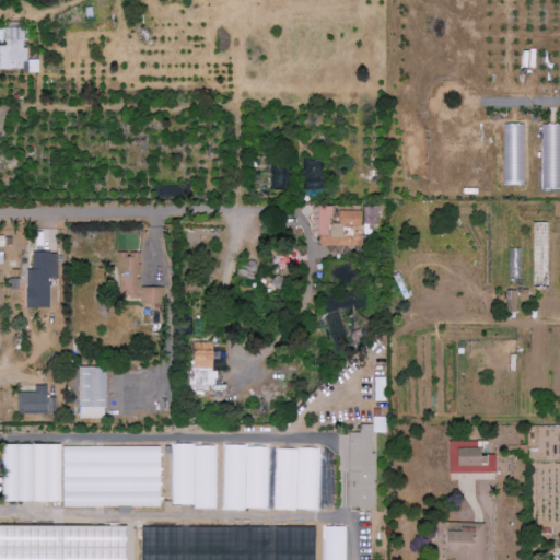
[(0,70),(24,69),(24,73),(38,73),(37,60),(26,60),(25,28),(0,28),(0,70)]
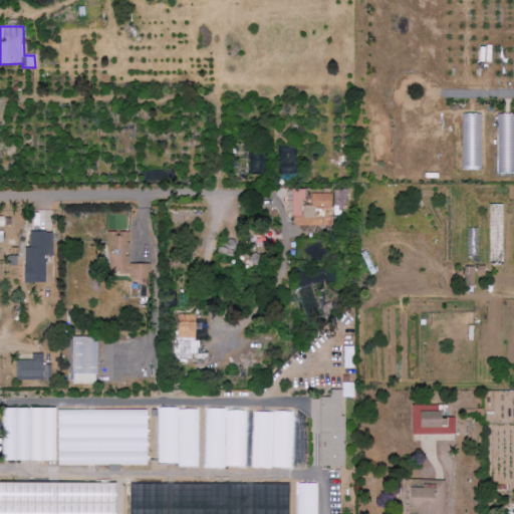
[(513,175),(513,114),(496,114),(497,175),(513,175)]
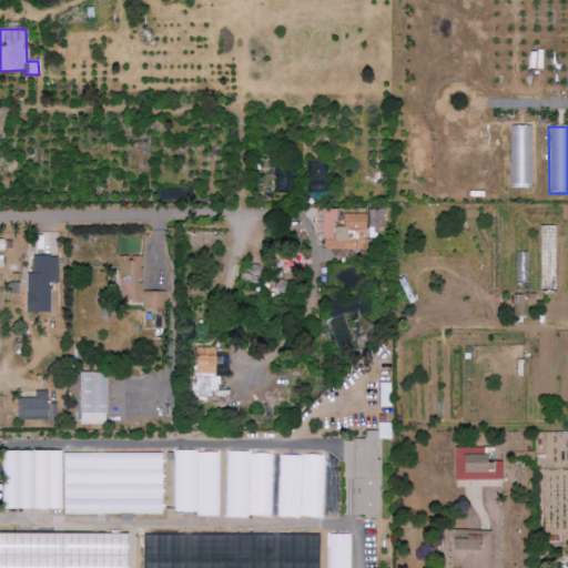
[(307,163),(308,193),(325,192),(325,163),(307,163)]
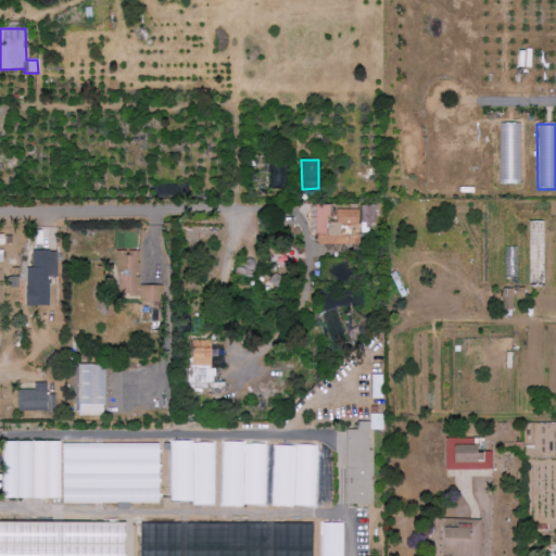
[(257,173),(254,184),(264,186),(267,175),(257,173)]
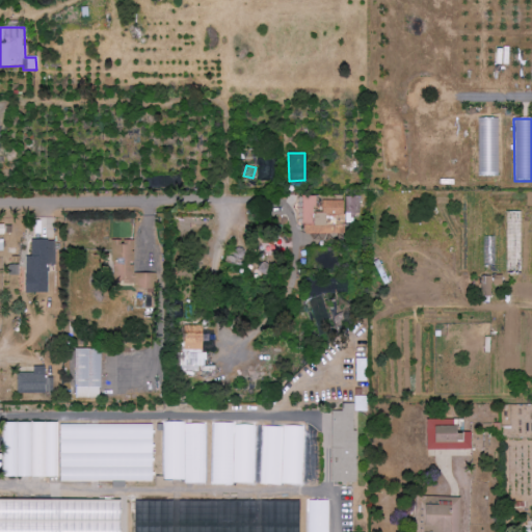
[(54,240),(30,240),(30,257),(25,257),(26,293),(48,292),(47,266),(55,266),(54,240)]
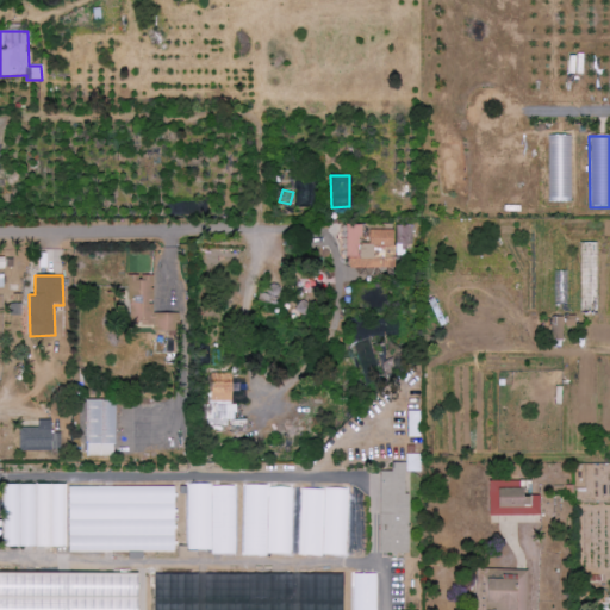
[(154,315),(154,277),(129,277),(129,325),(154,325),(154,354),(176,354),(176,315),(154,315)]
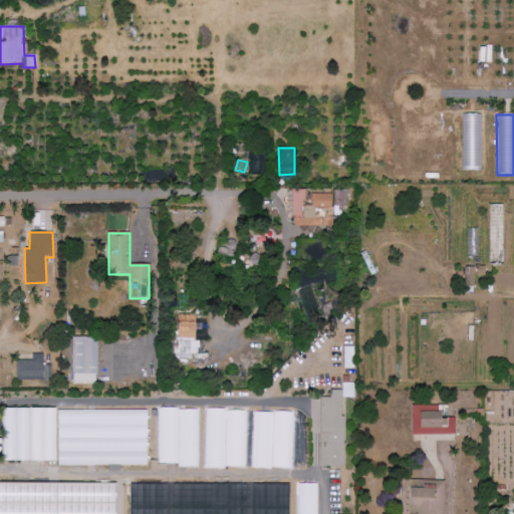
[(262,259),(254,253),(248,260),(256,267),(262,259)]
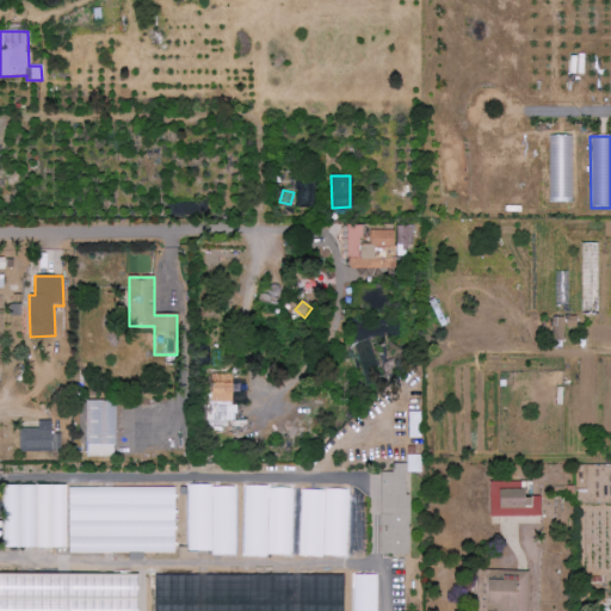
[(563,319),(554,318),(553,340),(562,340),(563,319)]
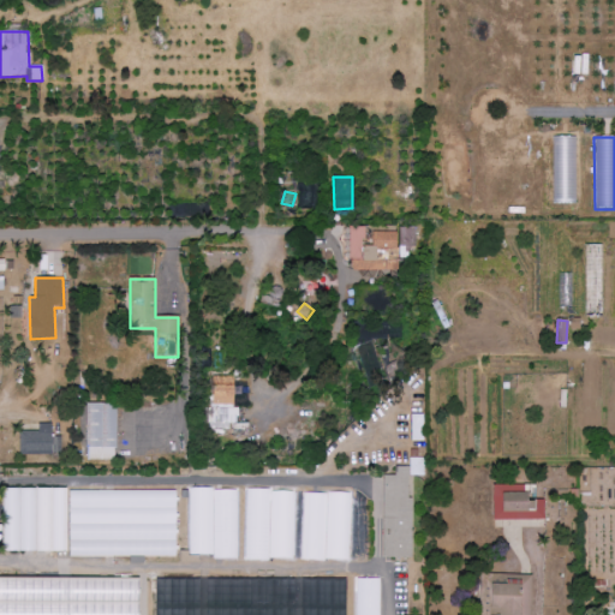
[(387,378),(374,340),(354,347),(368,386),(387,378)]
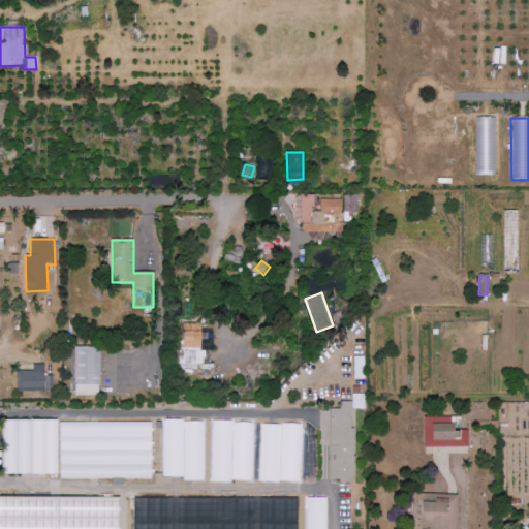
[(180,324),(181,369),(203,368),(201,324),(180,324)]
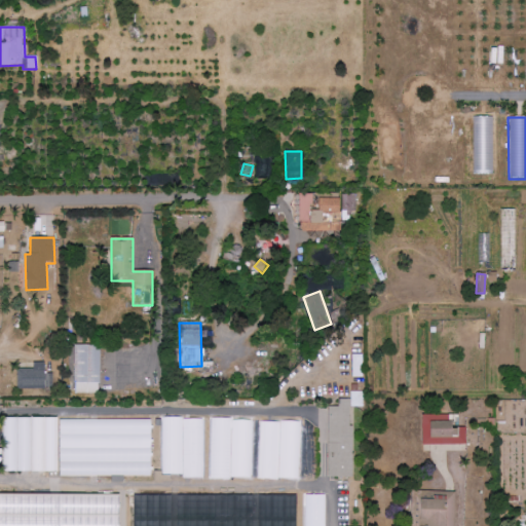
[(361,354),(350,354),(351,378),(362,377),(361,354)]
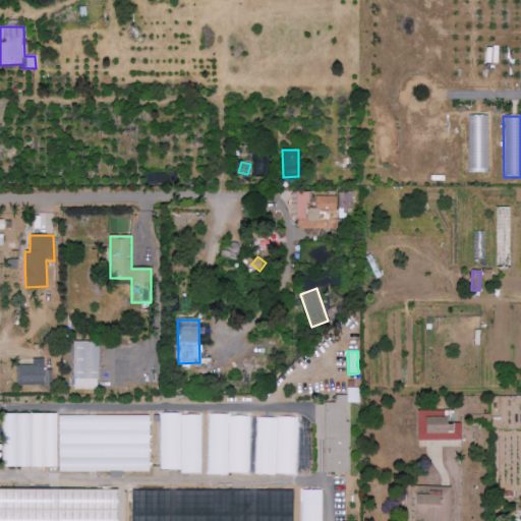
[(16,386),(51,386),(51,370),(44,370),(43,359),(32,359),(32,366),(16,366),(16,386)]
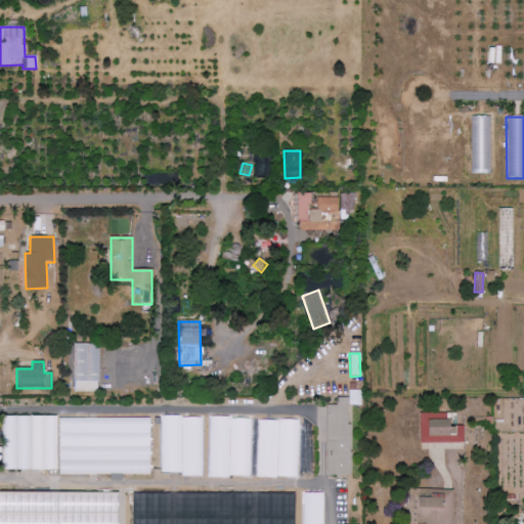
[(448,412),(420,413),(421,443),(464,442),(463,427),(448,427),(448,412)]
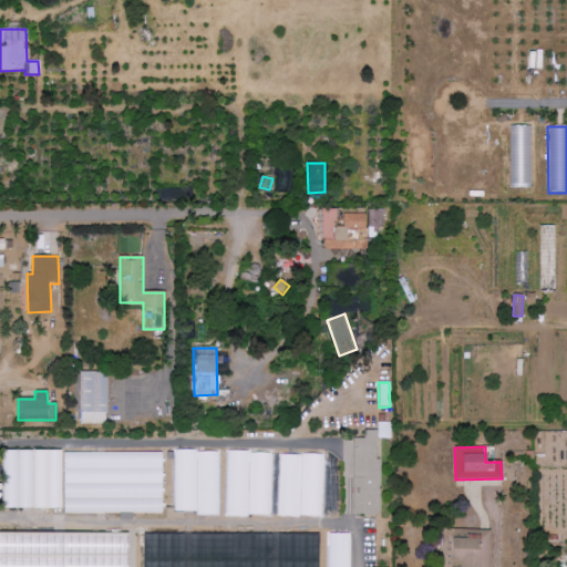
[(62,451),(2,451),(1,508),(61,508),(62,451)]
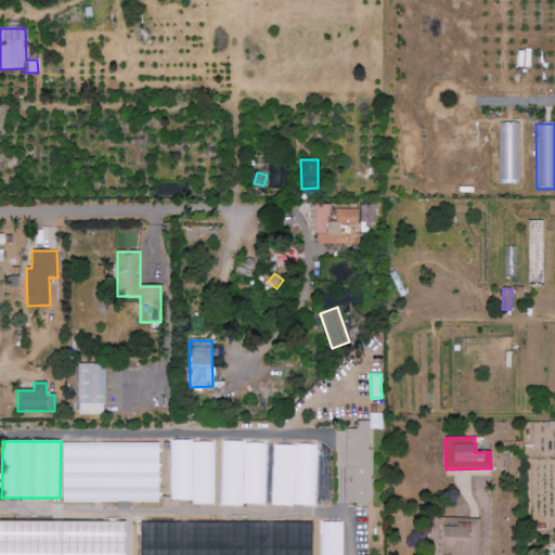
[(215,503),(215,441),(169,441),(170,503),(215,503)]
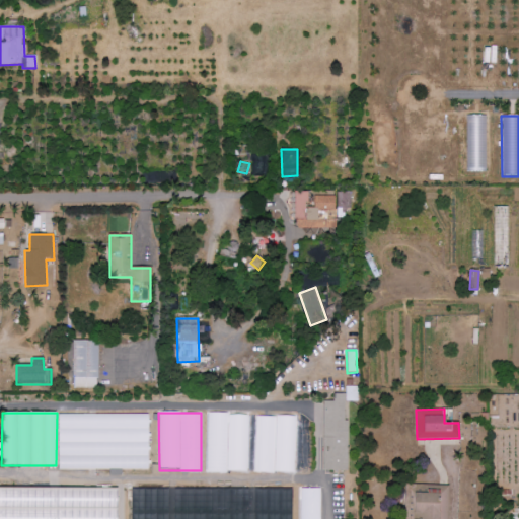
[(148,414),(57,415),(58,470),(148,469),(148,414)]
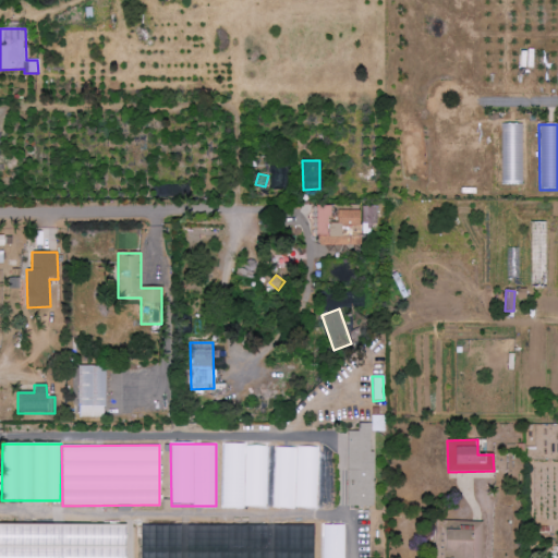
[(222,508),(267,508),(267,445),(222,445),(222,508)]
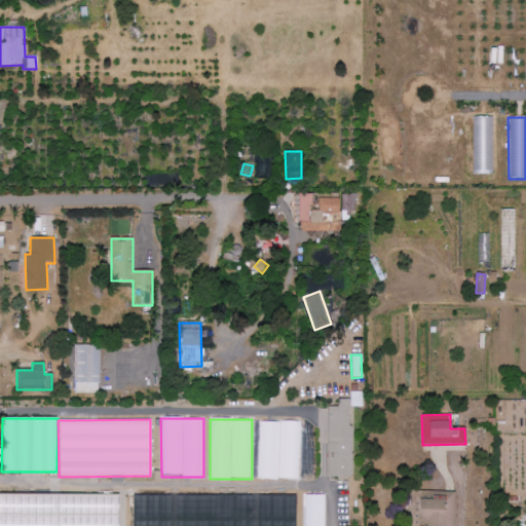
[(298,480),(299,422),(258,421),(257,479),(298,480)]
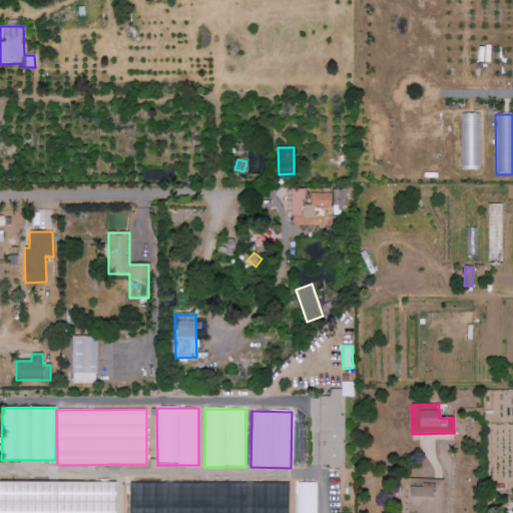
[(438,479),(400,479),(399,512),(436,512),(437,486),(438,486),(438,479)]
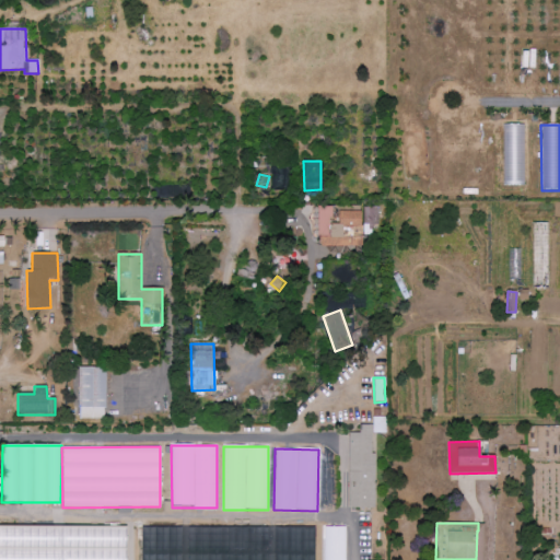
[(323,559),(345,559),(345,527),(324,527),(323,559)]
